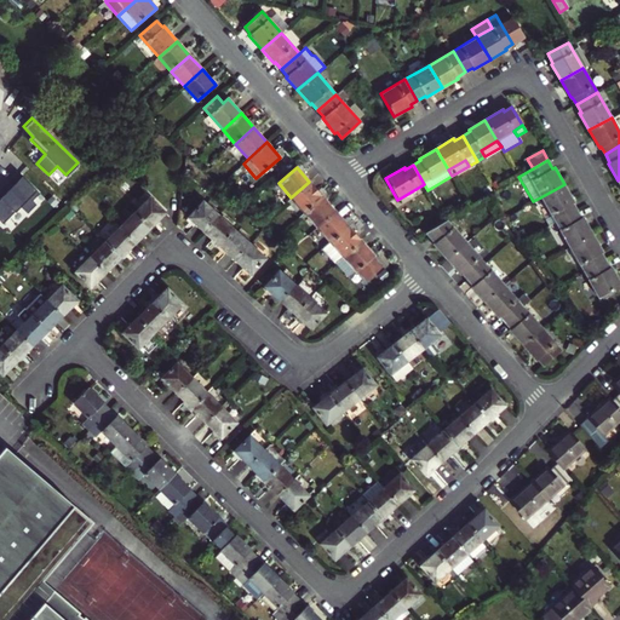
[(40,193),(17,171),(5,183),(6,185),(0,191),(0,217),(5,223),(19,207),(28,216),(38,205),(33,200),(40,193)]
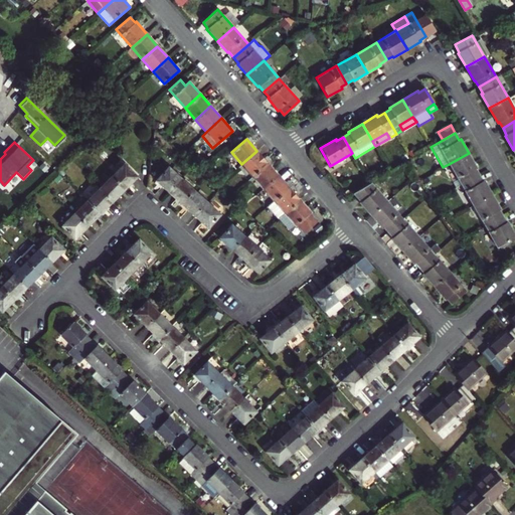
[(252,176),(268,163),(256,151),(241,164),(252,176)]
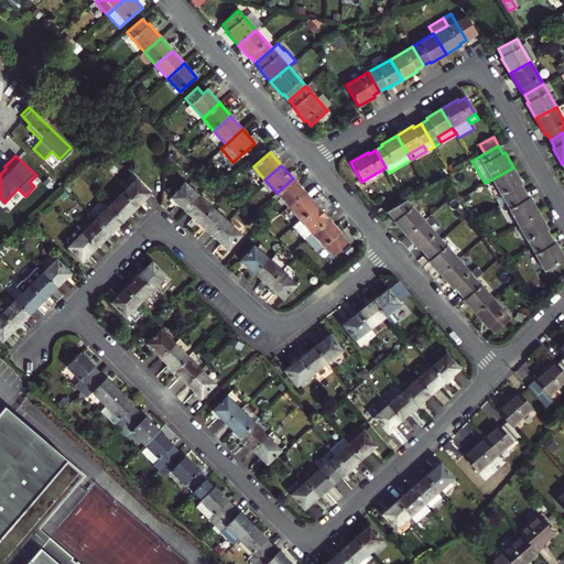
[(522,183),(513,167),(491,180),(506,202),(524,191),(520,184),(522,183)]
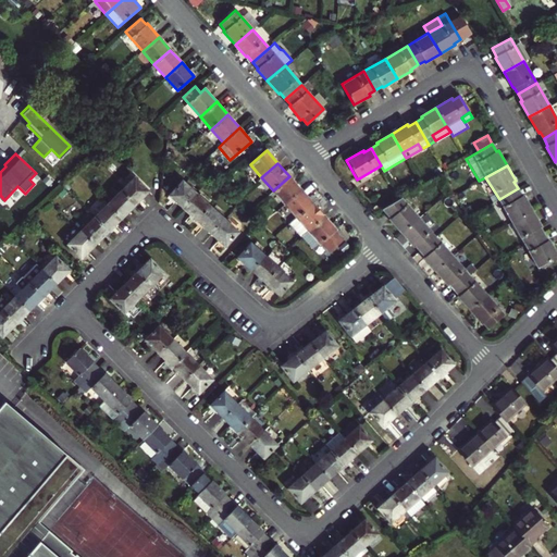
[(148,192),(134,176),(121,190),(135,205),(148,192)]
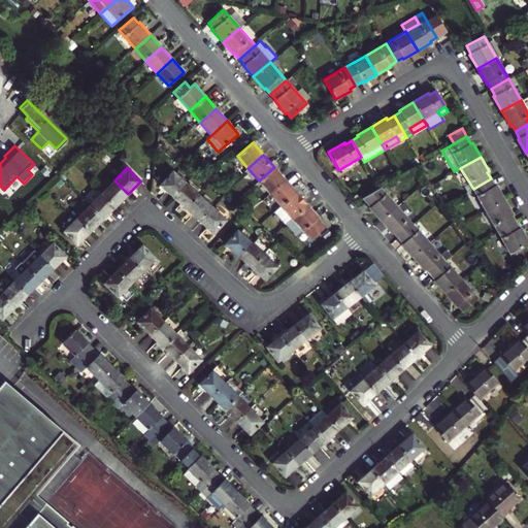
[(274,167),(259,180),(270,194),(286,179),(274,167)]
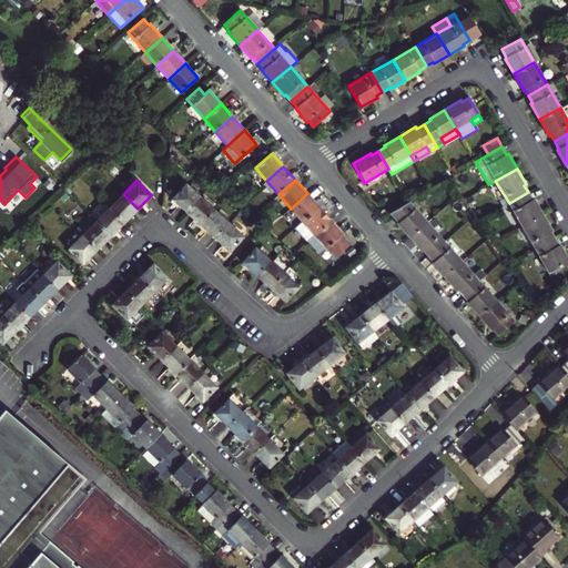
[(188,211),(200,196),(185,183),(172,198),(188,211)]
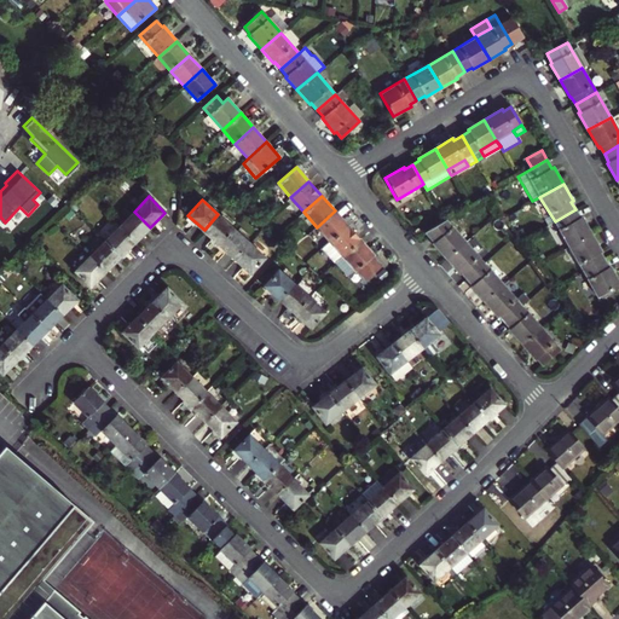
[(562,250),(568,247),(591,233),(582,217),(580,218),(576,209),(555,221),(548,225),(562,250)]
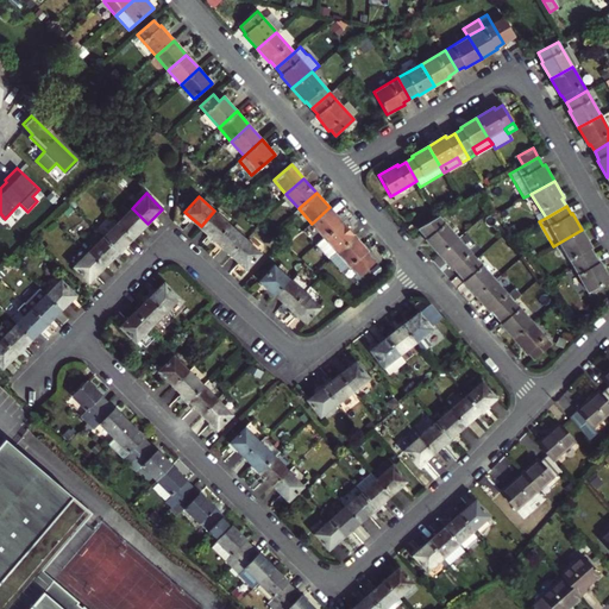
[(330,207),(312,224),(324,237),(343,221),(330,207)]
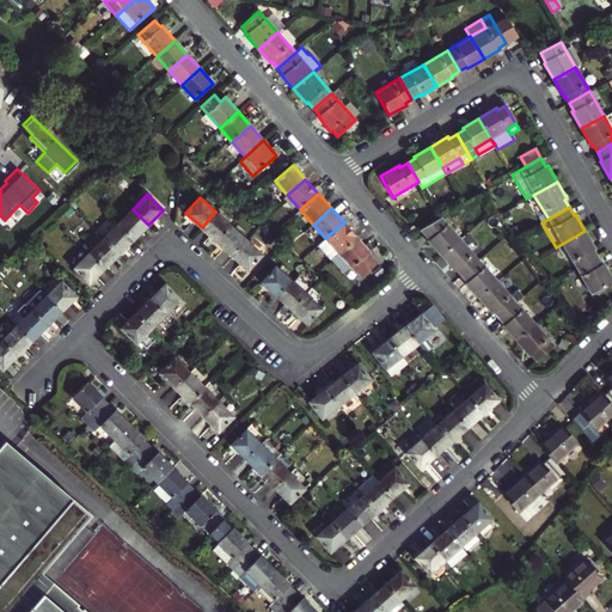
[(148,225),(133,209),(118,224),(133,240),(148,225)]
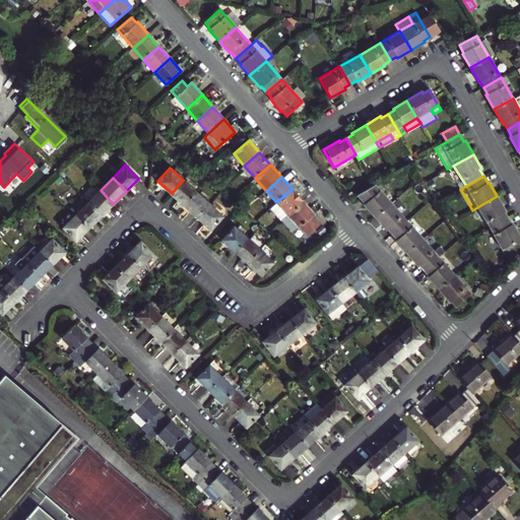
[(183,180),(172,193),(184,205),(196,192),(183,180)]
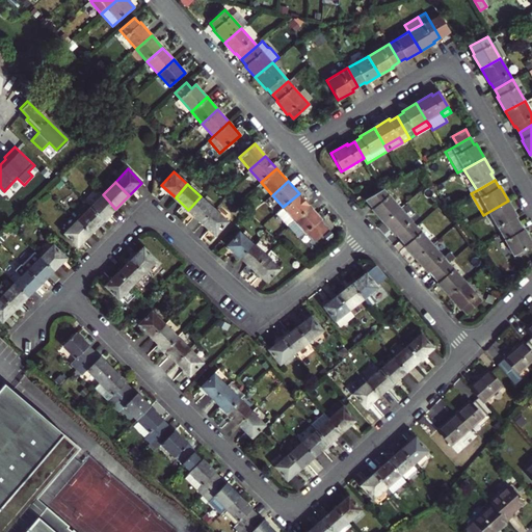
[(382,188),(365,198),(373,209),(372,210),(382,222),(400,207),(383,188),(382,188)]
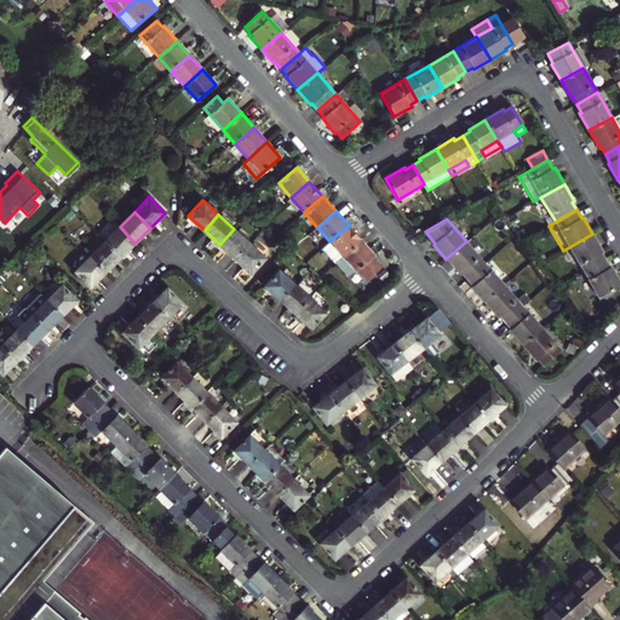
[(349,225),(329,241),(322,248),(336,262),(361,240),(349,225)]
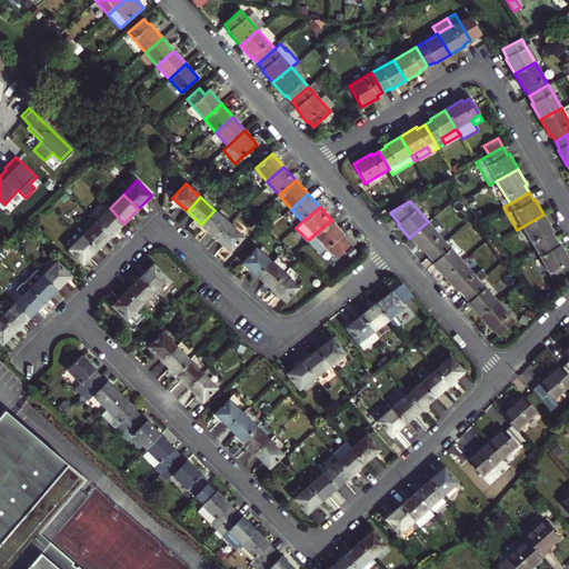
[(97,221),(111,236),(123,223),(110,208),(97,221)]
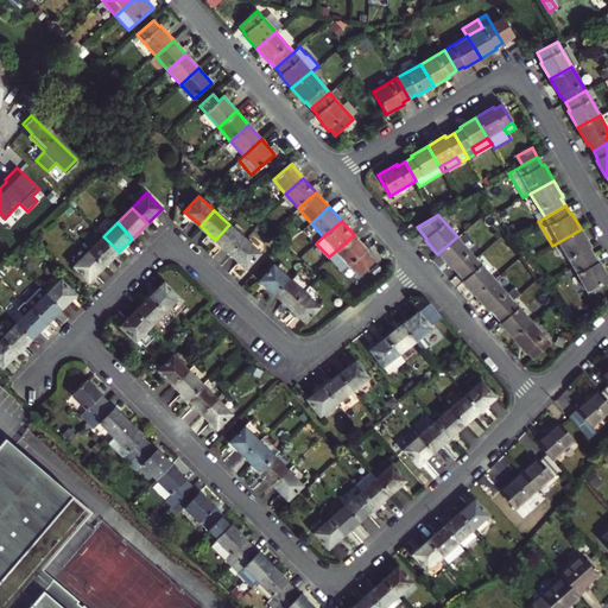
[(245,239),(229,225),(215,240),(230,254),(245,239)]
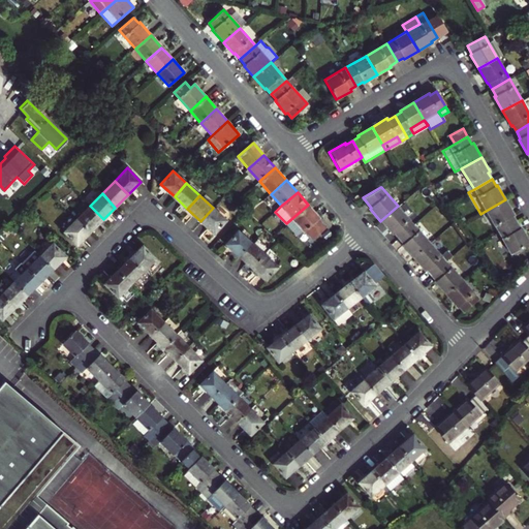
[(486,211),(499,232),(517,222),(512,215),(515,214),(505,199),(486,211)]
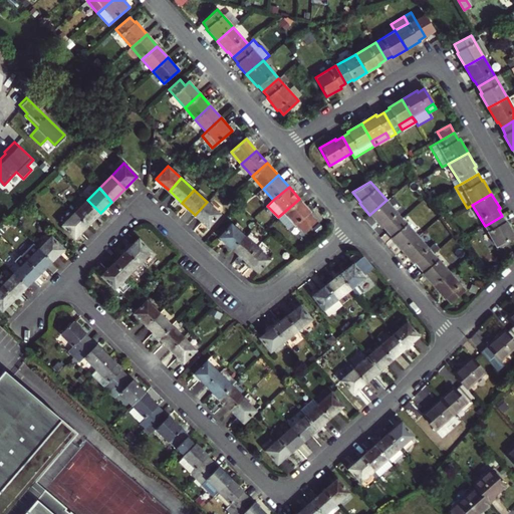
[(310,211),(299,199),(278,217),(289,229),(295,223),(303,232),(316,220),(308,212),(310,211)]
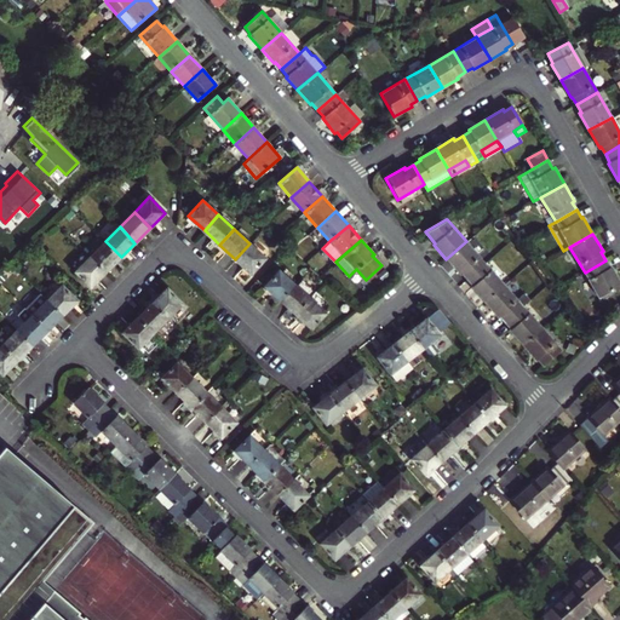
[(105,241),(90,257),(105,273),(121,257),(105,241)]
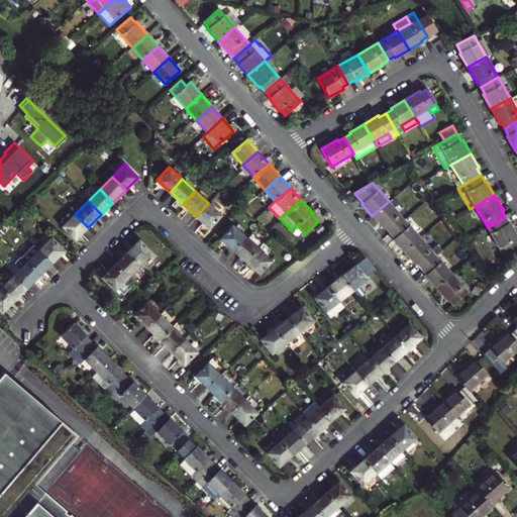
[(389,201),(372,216),(383,228),(385,227),(389,233),(405,219),(389,201)]
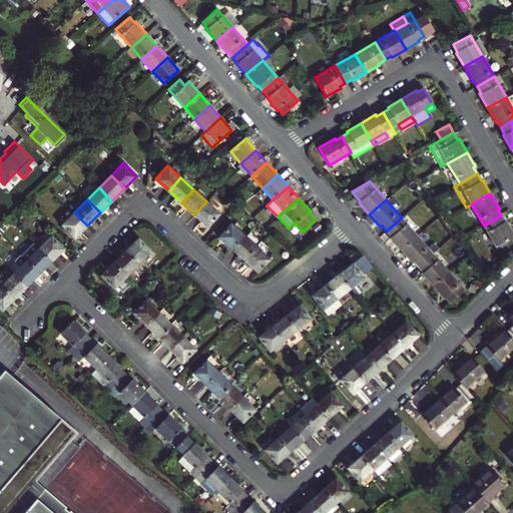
[(194,214),(207,225),(219,212),(206,201),(194,214)]
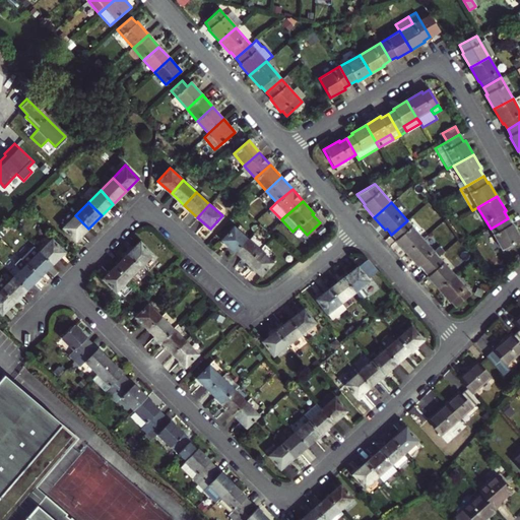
[(76,241),(88,229),(75,215),(63,228),(76,241)]
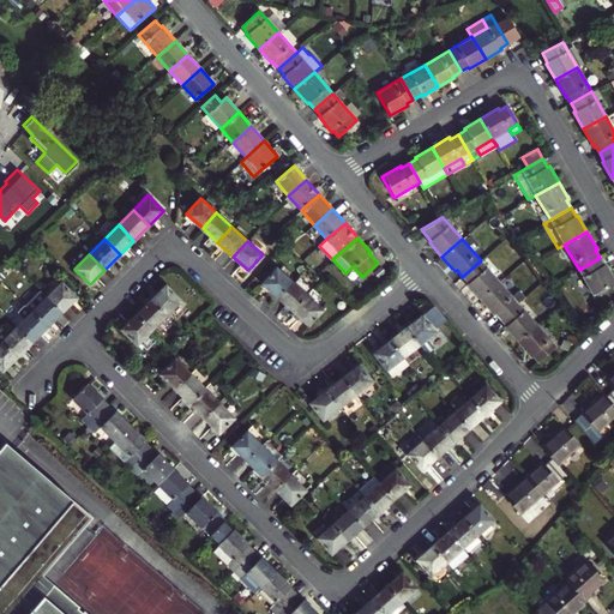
[(603,265),(600,258),(579,270),(594,294),(613,282),(613,278),(606,264),(603,265)]
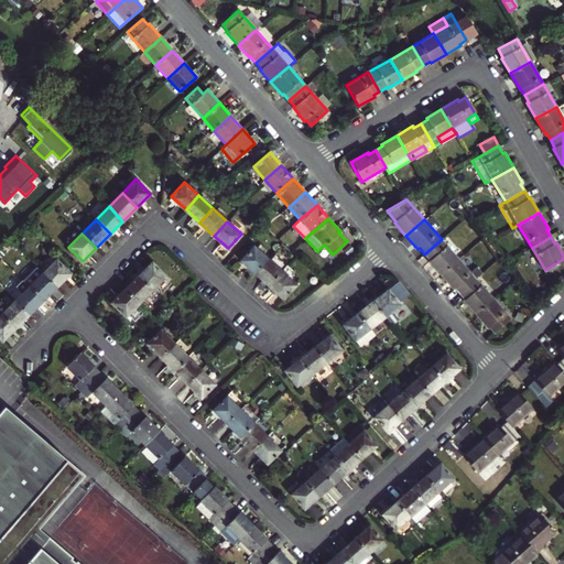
[(430,262),(442,275),(459,260),(442,239),(424,255),(431,261),(430,262)]
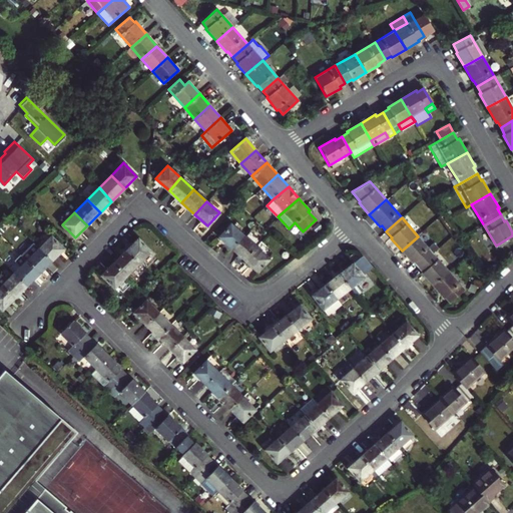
[(218,236),(231,248),(243,234),(231,223),(218,236)]
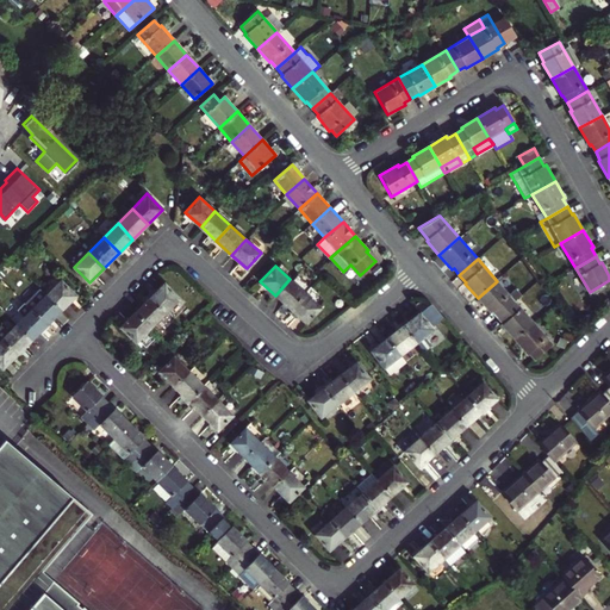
[(275,296),(291,309),(305,293),(290,279),(275,296)]
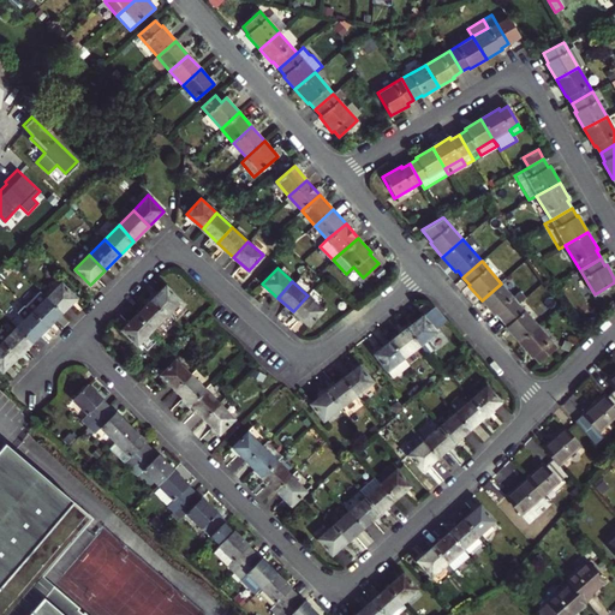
[(61,314),(77,298),(61,282),(46,298),(61,314)]
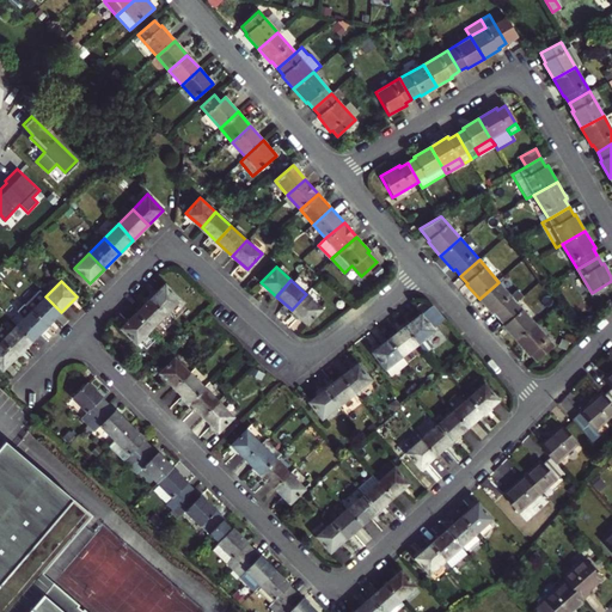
[(499,282),(479,299),(491,313),(493,312),(499,318),(516,303),(524,297),(518,289),(510,297),(499,282)]
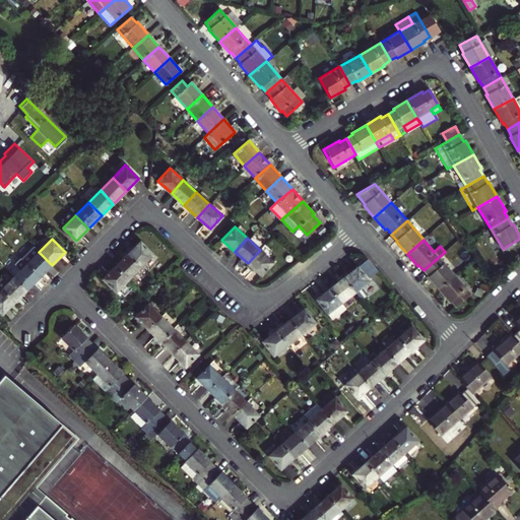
[(140,242),(128,254),(140,266),(152,254),(140,242)]
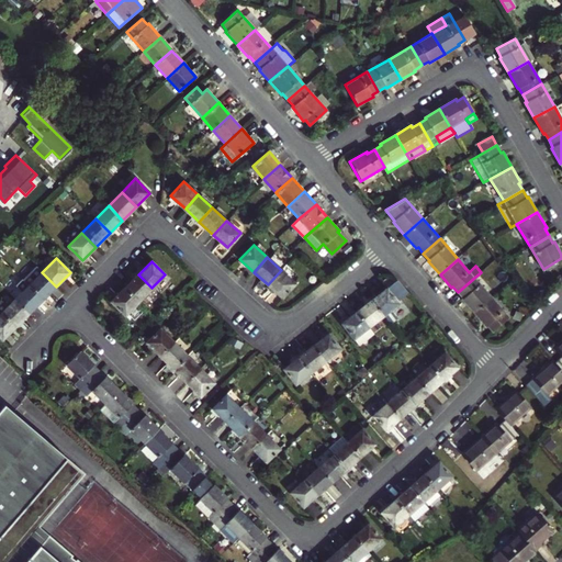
[(43,300),(56,287),(42,272),(36,266),(22,279),(43,300)]
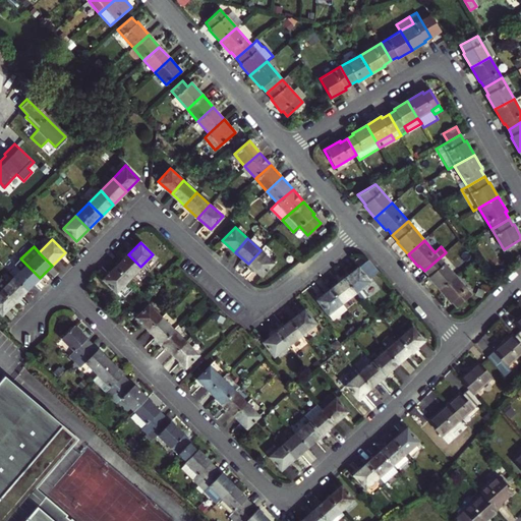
[(262,276),(273,263),(261,250),(248,264),(262,276)]
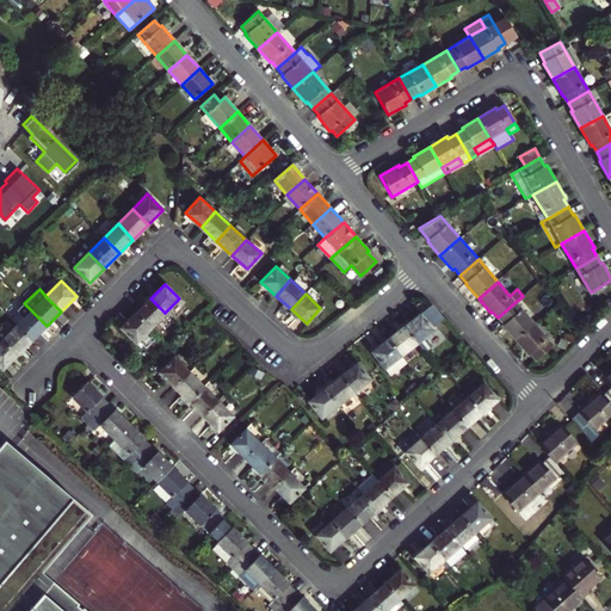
[(150,298),(136,313),(150,328),(165,313),(150,298)]
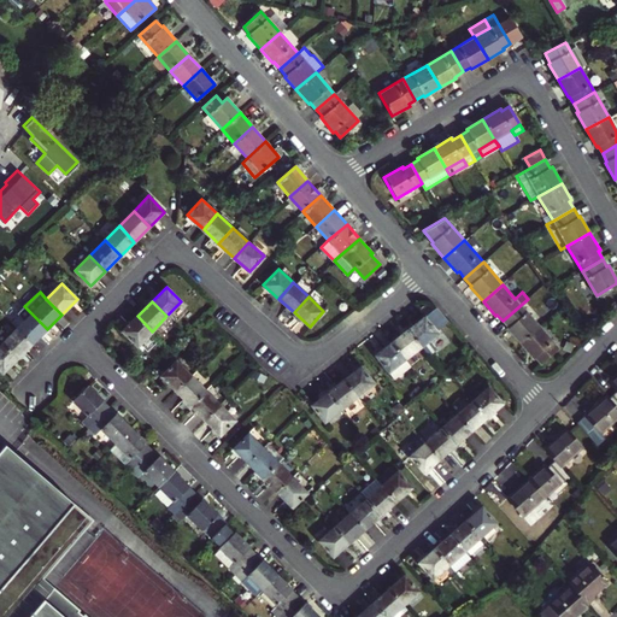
[(519,344),(540,327),(521,305),(503,321),(509,328),(507,329),(519,344)]
